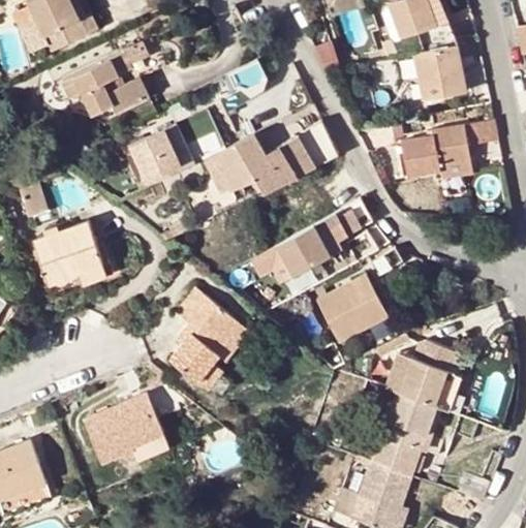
[(81,24),(69,0),(40,0),(30,5),(47,40),(54,56),(89,39),(81,24)]
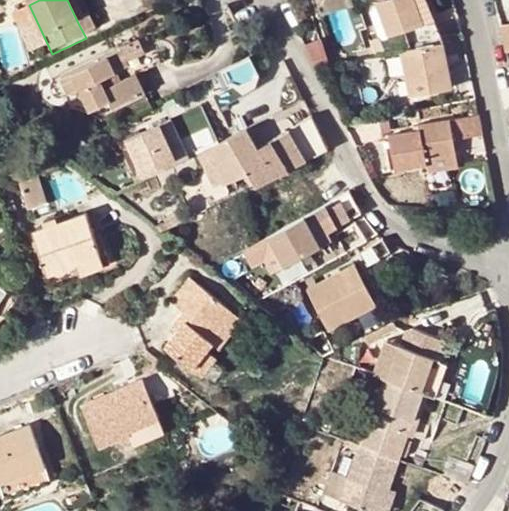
[(74,0),(67,0),(78,23),(86,38),(95,33),(88,18),(84,20),(74,0)]
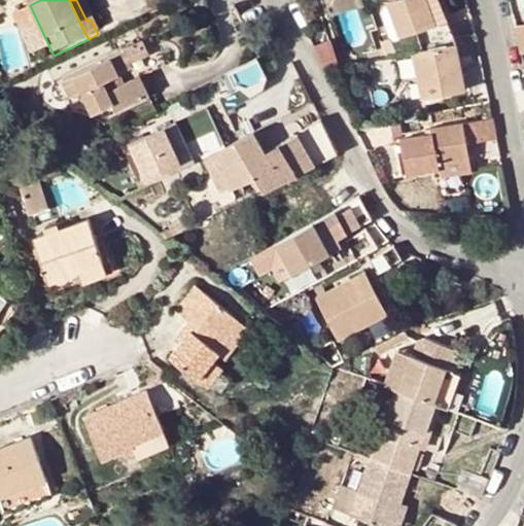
[(368,0),(391,59),(398,58),(380,7),(390,4),(388,0),(368,0)]
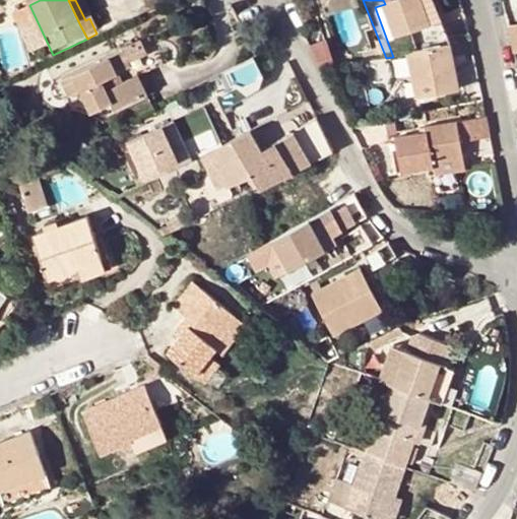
[(393,57),(404,54),(443,46),(442,39),(437,24),(426,27),(414,0),(396,0),(385,4),(375,7),(393,57)]
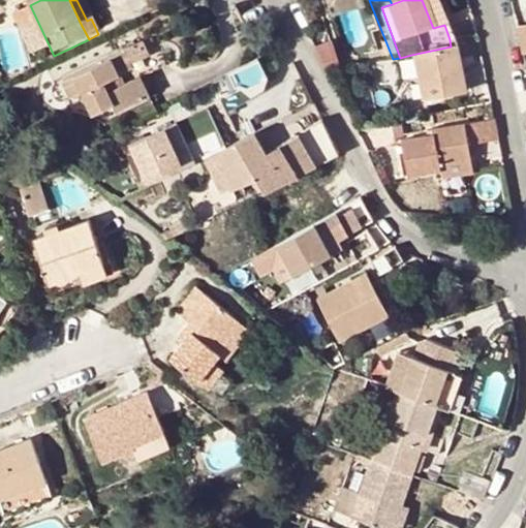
[(436,0),(422,0),(433,28),(444,25),(436,0)]
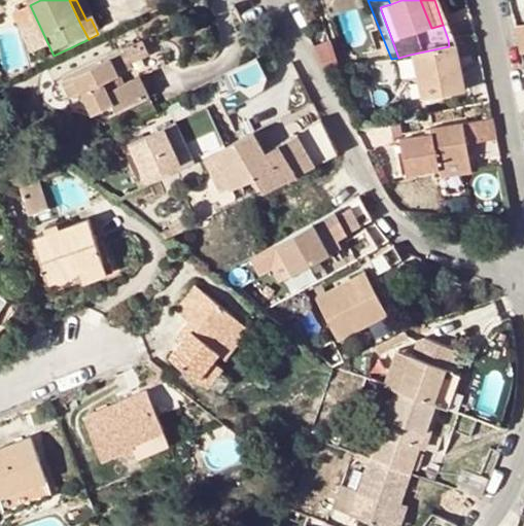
[(523,0),(510,0),(513,21),(523,19),(523,6),(523,1),(523,0)]
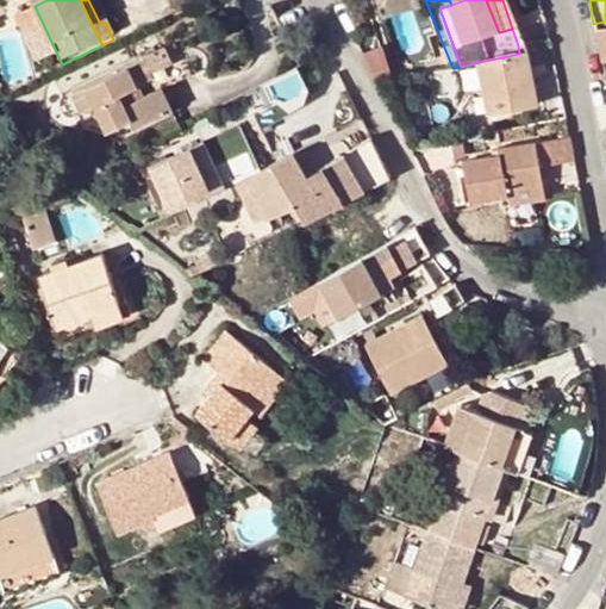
[(605,23),(592,25),(600,57),(605,56),(605,23)]
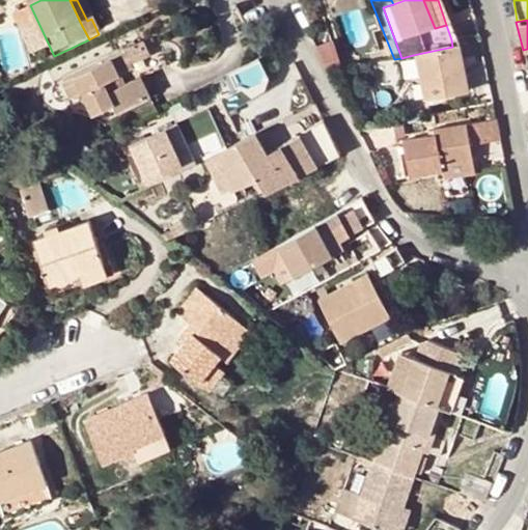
[(462,37),(451,39),(452,47),(456,46),(463,45),(462,37)]
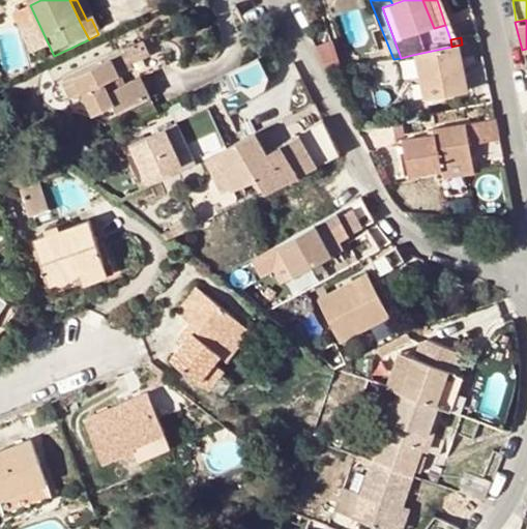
[(154,41),(63,86),(71,104),(84,97),(93,117),(113,108),(117,115),(149,99),(141,81),(167,68),(154,41)]
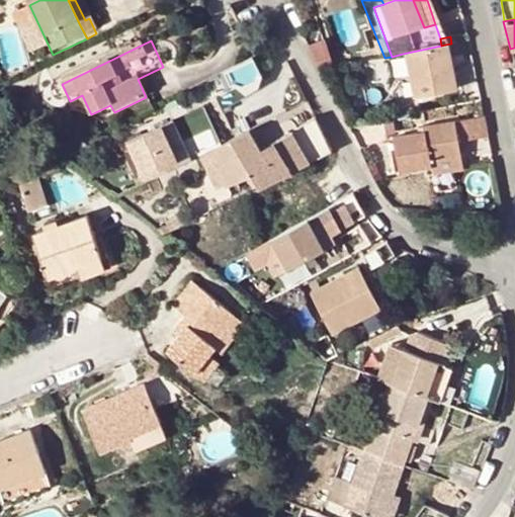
[(454,92),(445,45),(441,46),(403,54),(411,100),(454,92)]
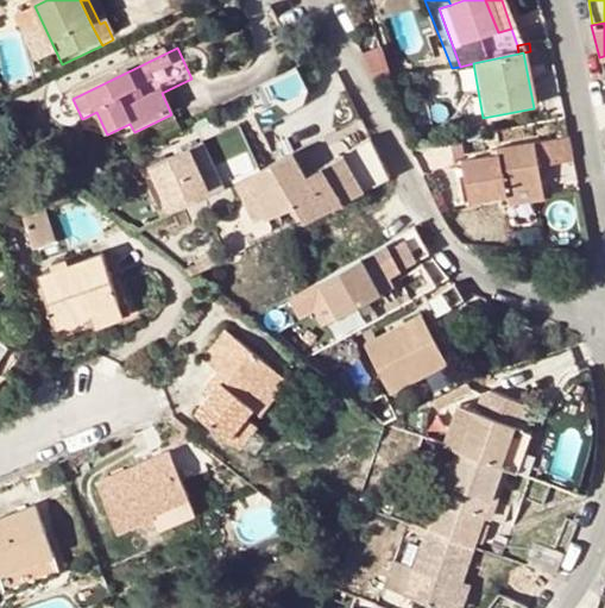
[(306,169),(297,154),(257,174),(265,189),(257,193),(269,217),(295,204),(307,198),(316,217),(389,180),(369,138),(306,169)]
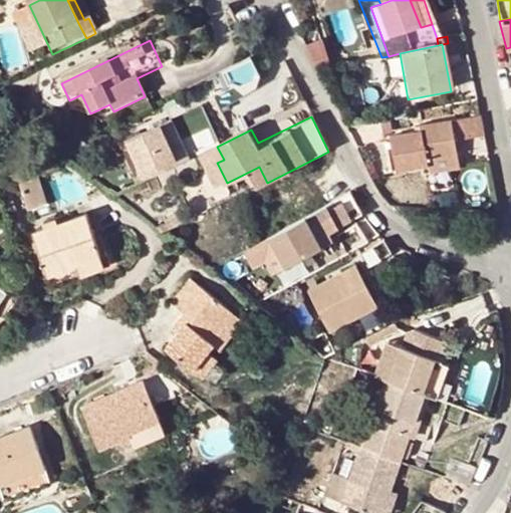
[(393,176),(426,170),(425,165),(454,159),(452,145),(483,139),(479,118),(412,131),(413,136),(387,141),(393,176)]
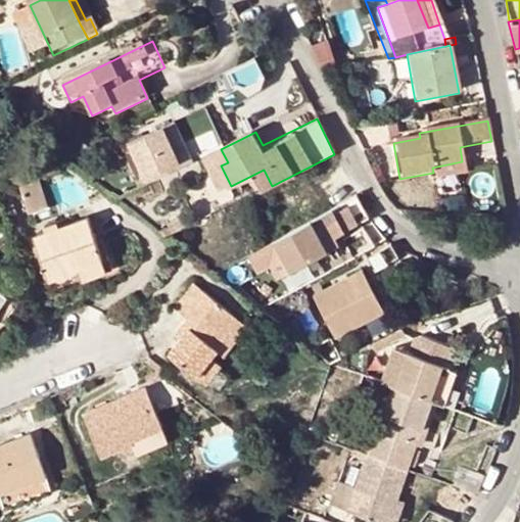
[(129,144),(148,185),(194,161),(176,122),(129,144)]
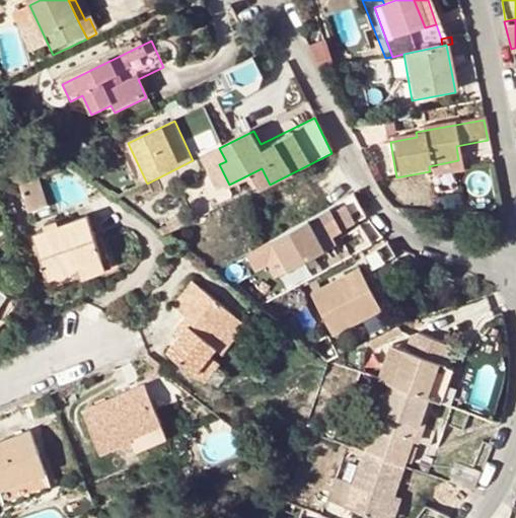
[(213,151),(219,164),(226,161),(219,148),(213,151)]
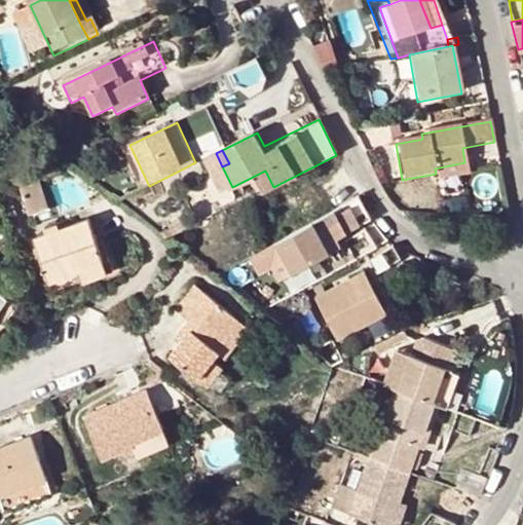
[(435,169),(436,174),(437,180),(468,175),(464,162),(435,169)]
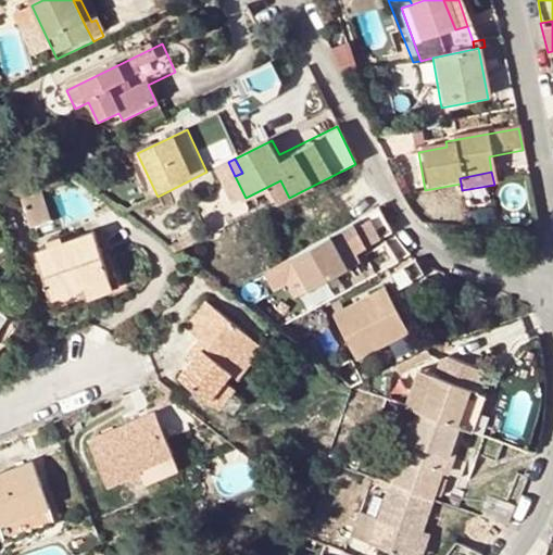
[(280,180),(269,186),(278,203),(289,198),(280,180)]
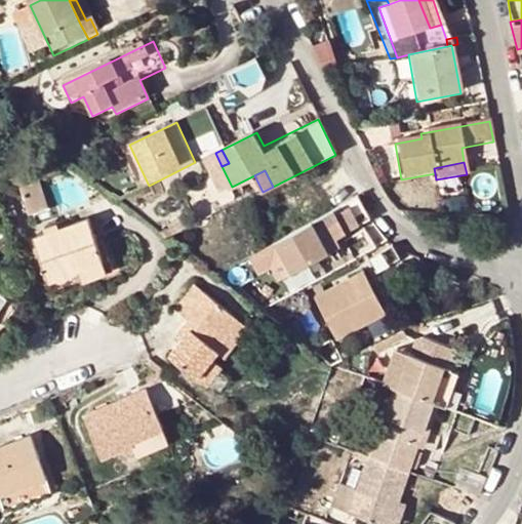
[(35,183),(19,189),(28,214),(44,208),(35,183)]
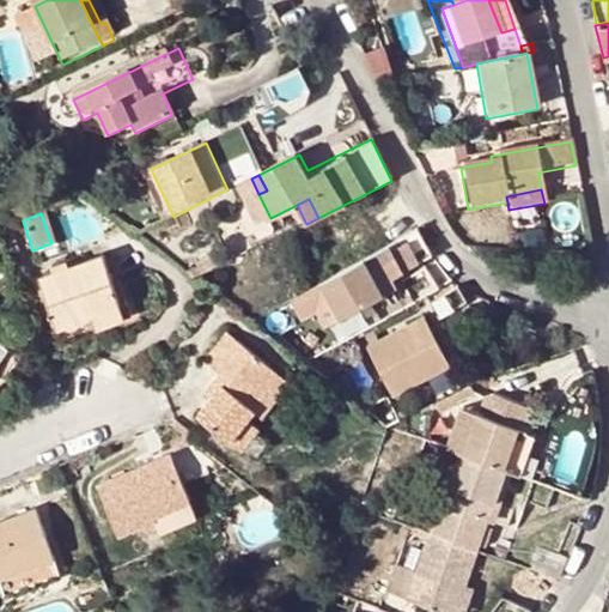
[(391,278),(396,286),(436,267),(427,253),(422,240),(382,260),(391,278)]
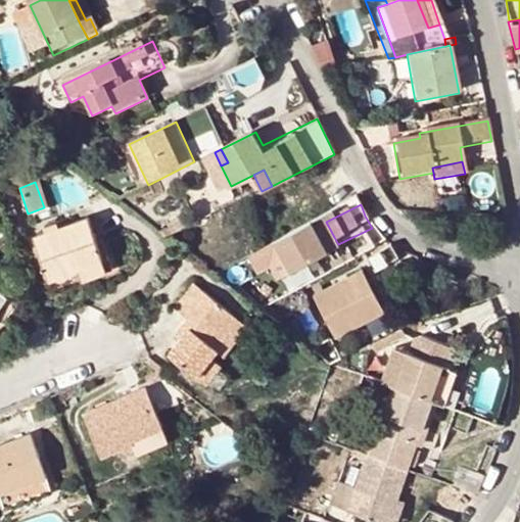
[(87,218),(32,237),(47,279),(78,268),(102,259),(87,218)]
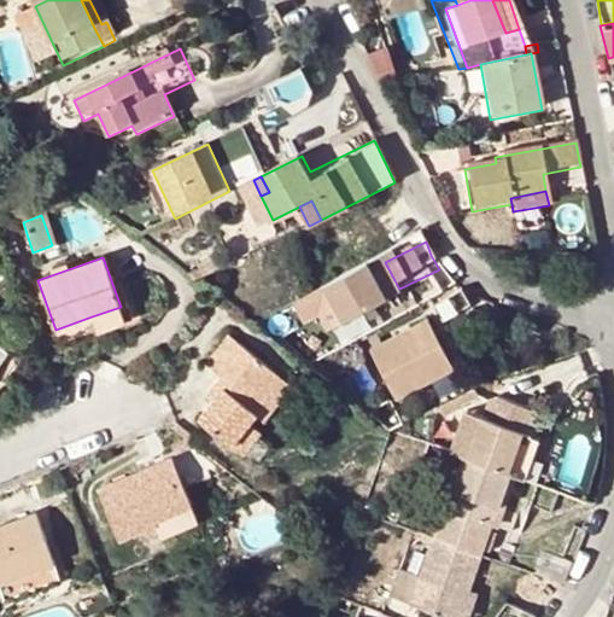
[(385,262),(369,269),(379,289),(395,280),(385,262)]
